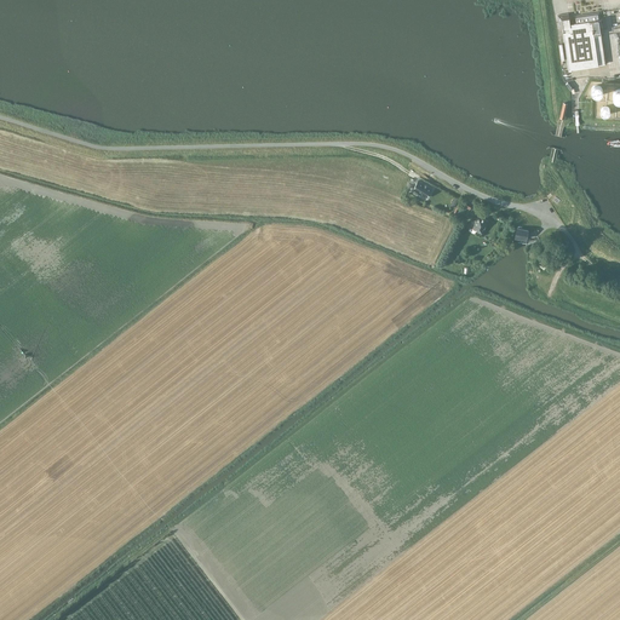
[(601,19),(600,19),(598,12),(574,16),(575,23),(570,24),(569,13),(557,16),(560,29),(562,28),(563,33),(567,55),(568,69),(607,64),(604,50),(602,34),(601,34),(600,32),(600,27),(602,27),(601,19)]
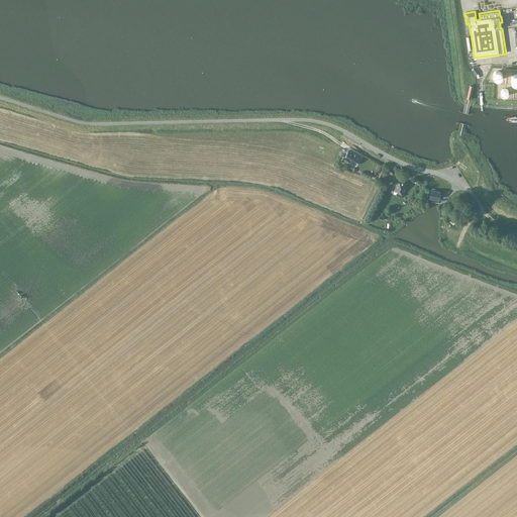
[(502,77),(502,76),(502,74),(501,73),(501,72),(500,72),(499,71),(497,71),(496,71),(495,72),(494,73),(493,74),(493,75),(493,77),(493,78),(494,79),(495,80),(496,81),(498,81),(500,80),(501,79),(502,79),(502,77)]
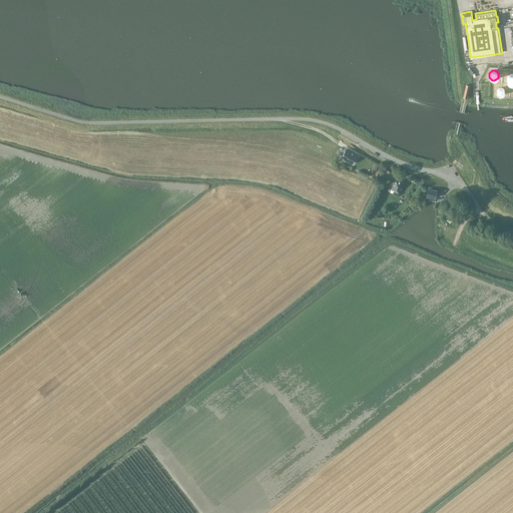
[(505,92),(505,91),(505,90),(504,89),(503,88),(502,88),(501,88),(500,88),(499,88),(498,88),(498,89),(497,90),(497,91),(497,92),(497,93),(498,94),(499,95),(500,95),(501,96),(502,95),(503,95),(504,94),(505,93),(505,92)]
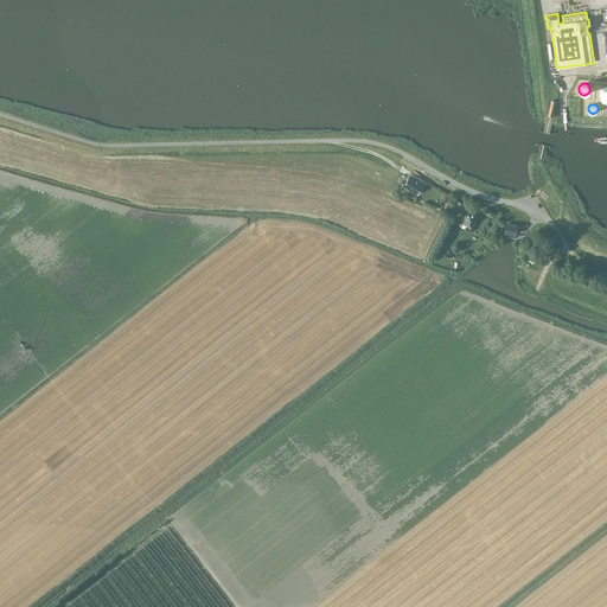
[(403,185),(419,195),(423,185),(409,176),(403,185)]
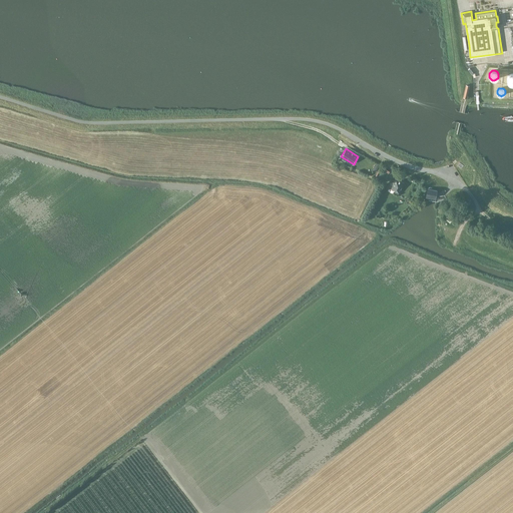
[(404,182),(396,178),(391,189),(394,190),(394,191),(399,193),(404,182)]
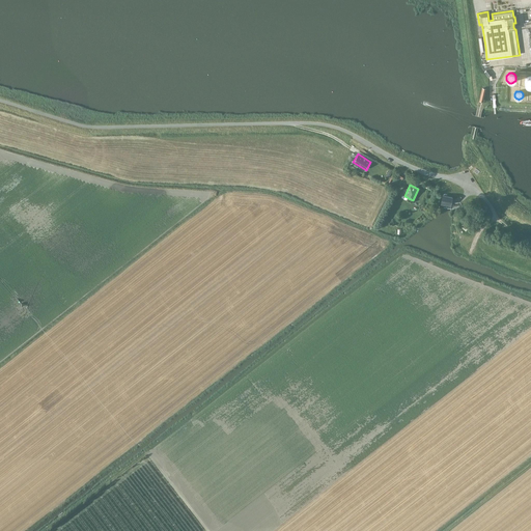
[(530,195),(527,188),(521,191),(527,201),(530,199),(530,195)]
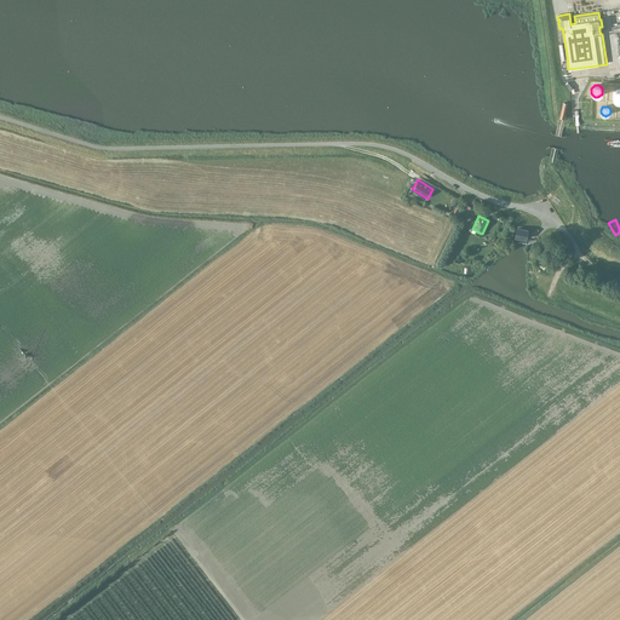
[(528,230),(527,230),(516,228),(515,239),(526,240),(528,233),(528,230)]
